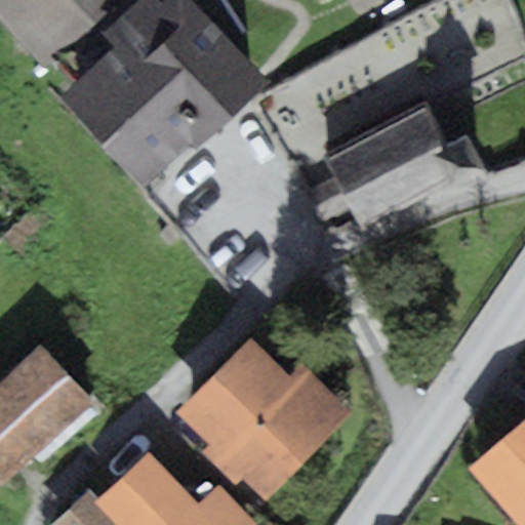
[(0,0),(0,18),(43,65),(111,0),(0,0)]
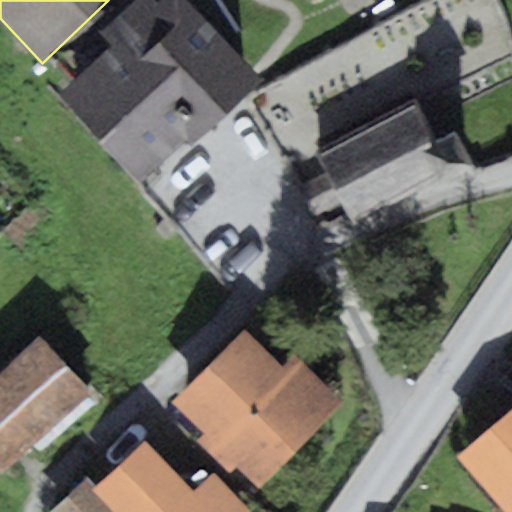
[(109,44),(55,93),(136,182),(186,138),(190,143),(262,78),(190,0),(158,0),(157,1),(156,0),(131,0),(97,31),(109,44)]
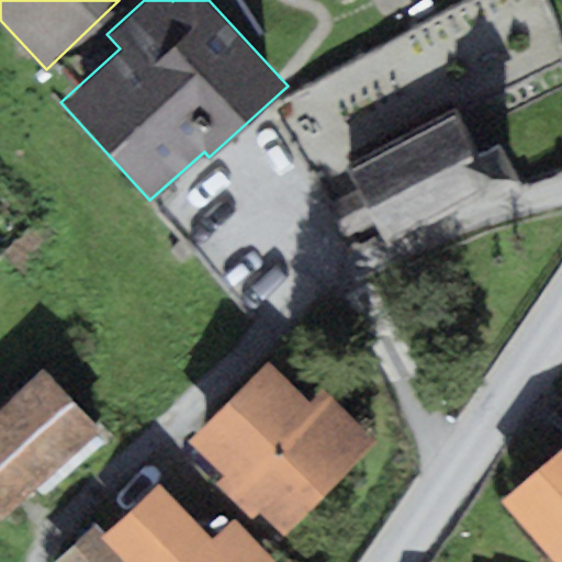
[(458,103),(345,168),(356,189),(327,205),(345,236),(373,220),(389,246),(479,193),(484,203),(520,183),(497,143),(485,150),(458,103)]
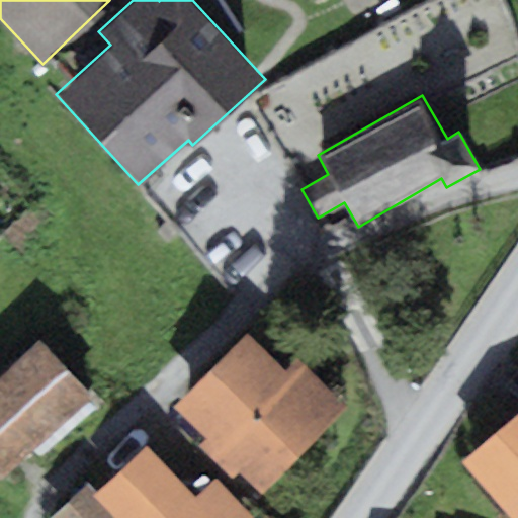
[(284,367),(246,331),(173,406),(206,438),(198,445),(232,478),(238,470),(260,493),(344,406),(294,357),(284,367)]
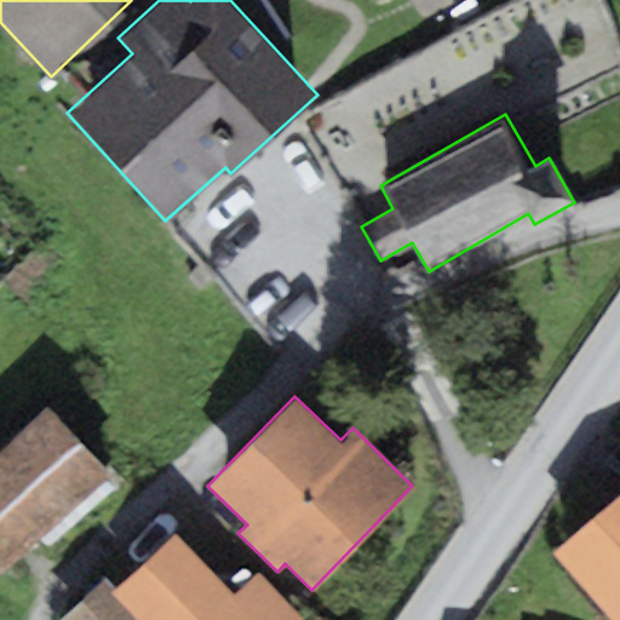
[(47,409),(0,452),(0,567),(4,572),(108,475),(47,409)]
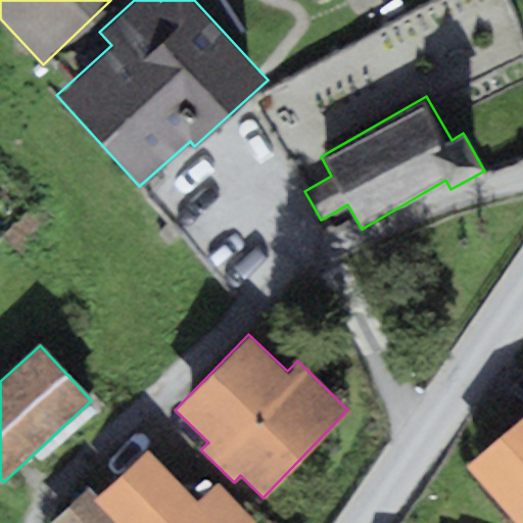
[(522,522),(522,415),(465,466),(515,522),(522,522)]
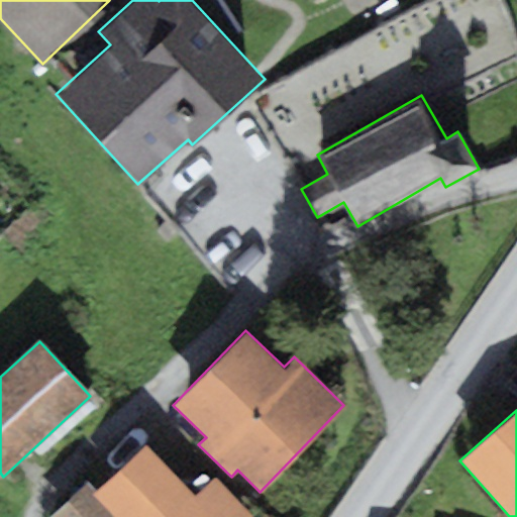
[(195,495),(146,443),(97,490),(88,480),(47,516),(250,516),(213,478),(195,495)]
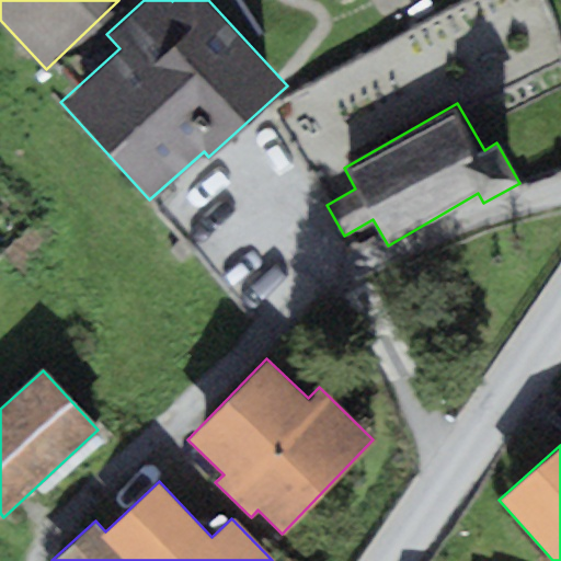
All buildings are outlined.
